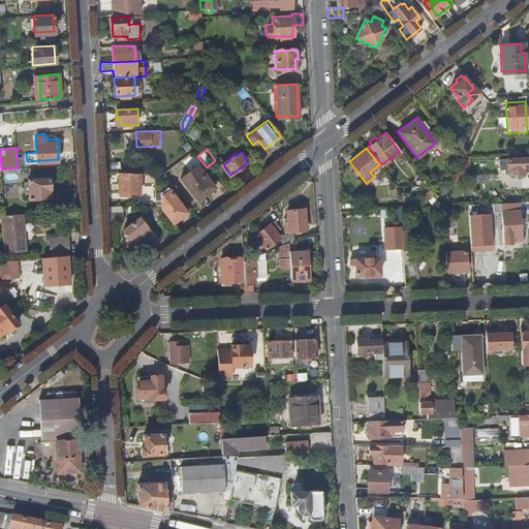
[(528,155),(507,157),(508,174),(512,174),(512,176),(522,175),(522,166),(528,165),(528,155)]
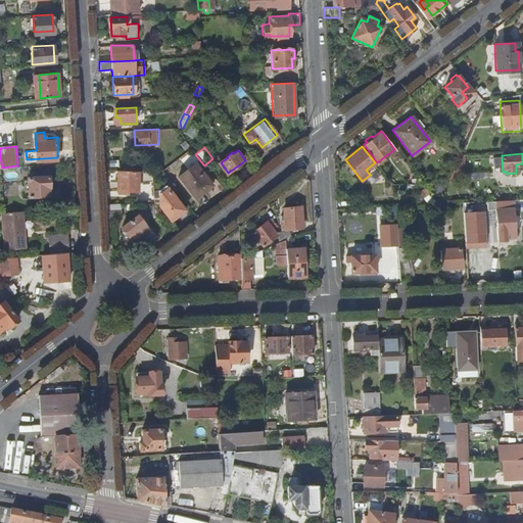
[(453,169),(464,168),(463,155),(459,155),(453,169)]
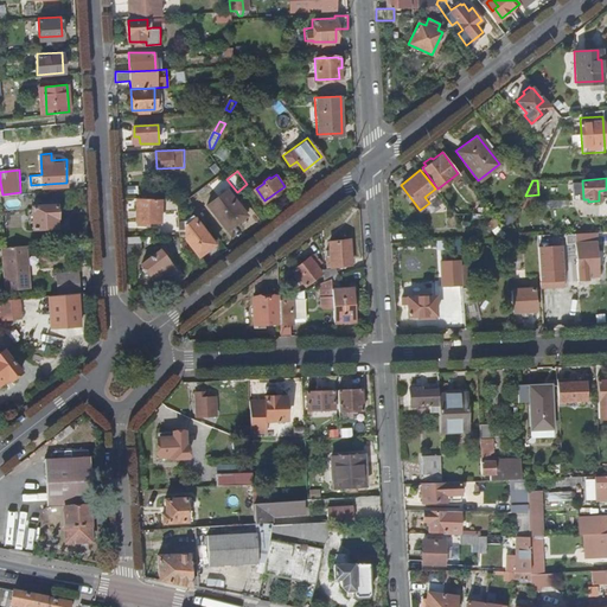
[(227,190),(206,204),(225,230),(246,215),(227,190)]
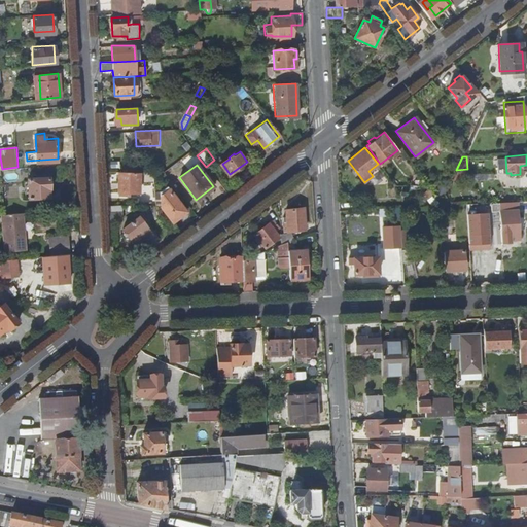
[(456,170),(451,179),(467,178),(467,169),(456,170)]
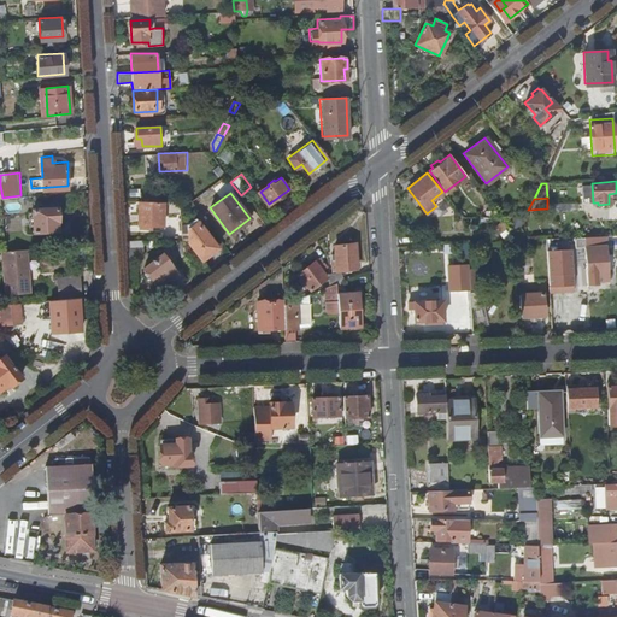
[(163,228),(163,201),(140,201),(139,225),(141,225),(141,231),(152,231),(152,228),(163,228)]
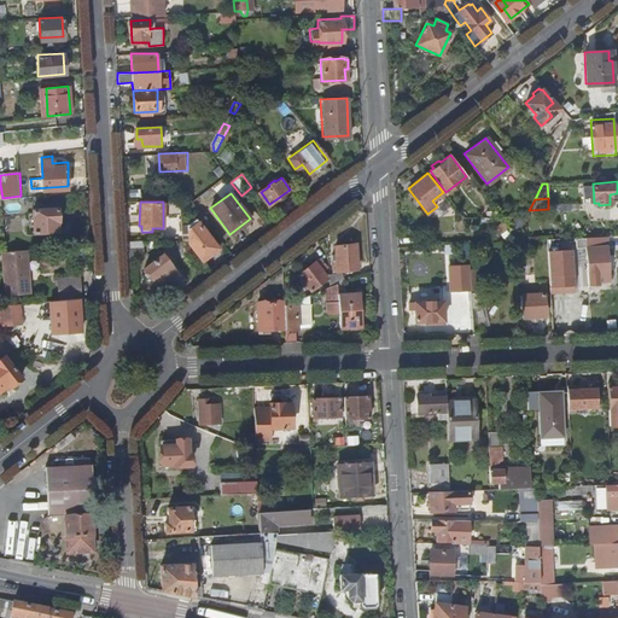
[(59,207),(35,207),(35,228),(58,228),(58,219),(59,219),(59,207)]
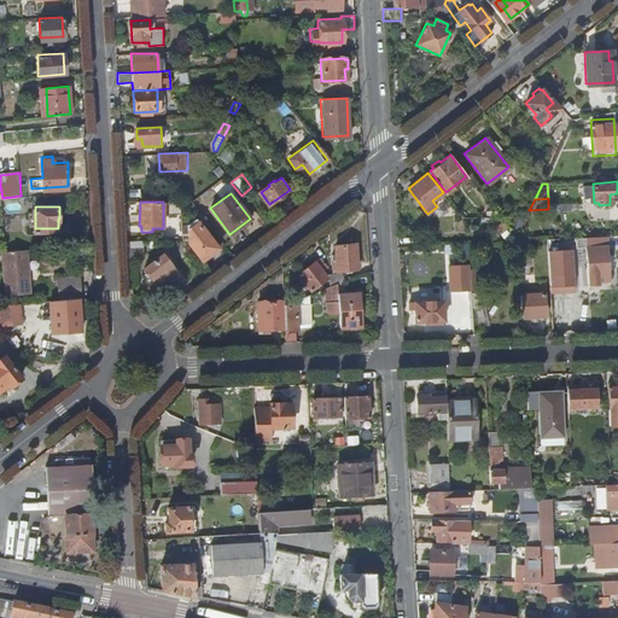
[(187,225),(190,245),(202,261),(219,249),(194,219),(187,225)]
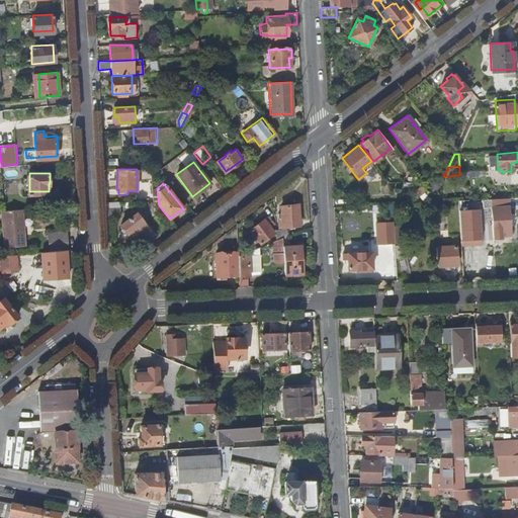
[(509,197),(482,199),(482,206),(489,206),(490,225),(486,225),(484,225),(484,231),(486,231),(487,239),(496,238),(496,234),(507,234),(510,231),(509,224),(508,223),(508,213),(509,213),(509,206),(510,206),(510,201),(509,197)]
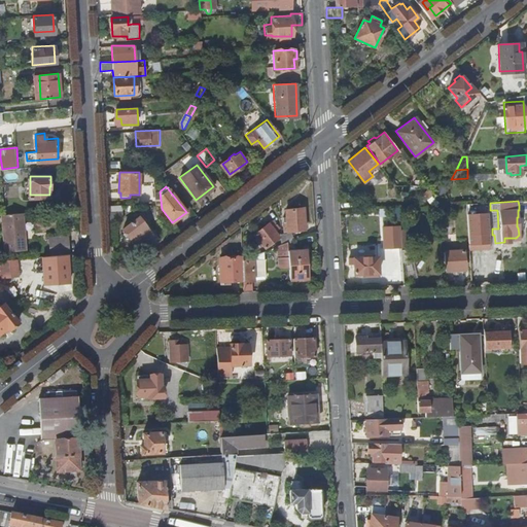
[(286,206),(286,212),(286,217),(283,217),(284,227),(305,226),(303,205),(286,206)]
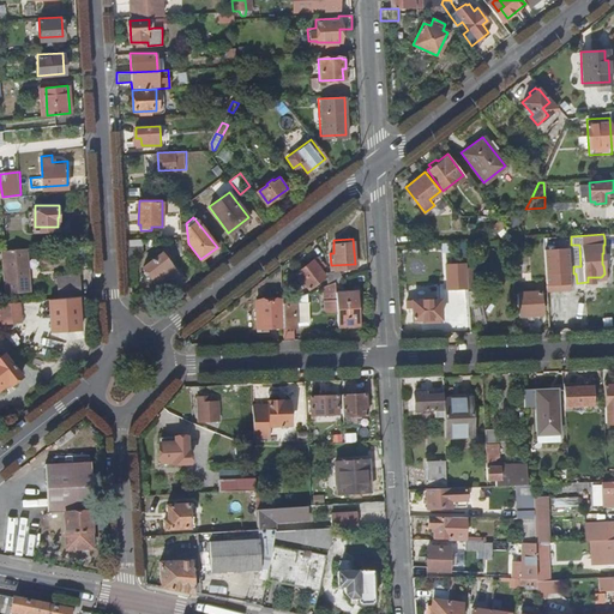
[(547,290),(572,290),(571,246),(546,247),(547,290)]
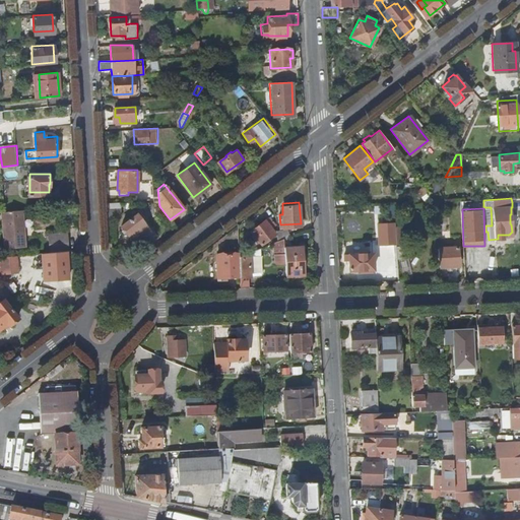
[(23,210),(21,210),(3,212),(3,215),(6,247),(21,246),(26,246),(23,210)]
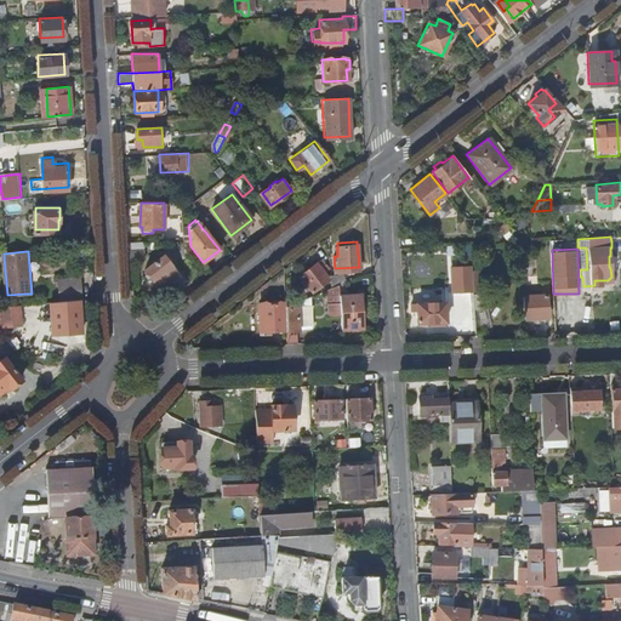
[(180,277),(169,263),(172,260),(167,255),(165,257),(164,256),(146,271),(153,280),(155,279),(164,289),(180,277)]
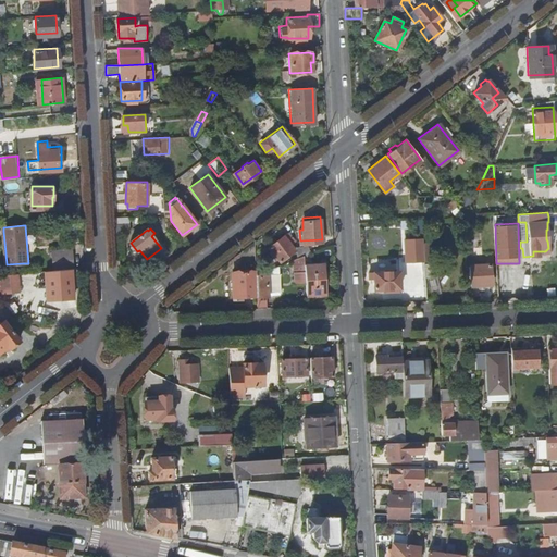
[(292,245),(296,240),(288,232),(270,246),(281,259),(295,248),(292,245)]
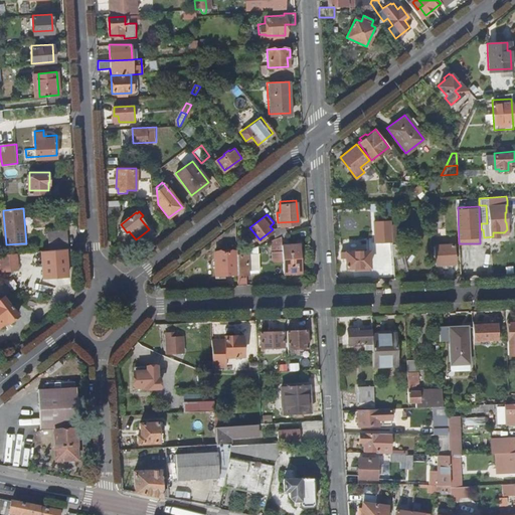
[(377,226),(363,226),(364,240),(378,239),(377,226)]
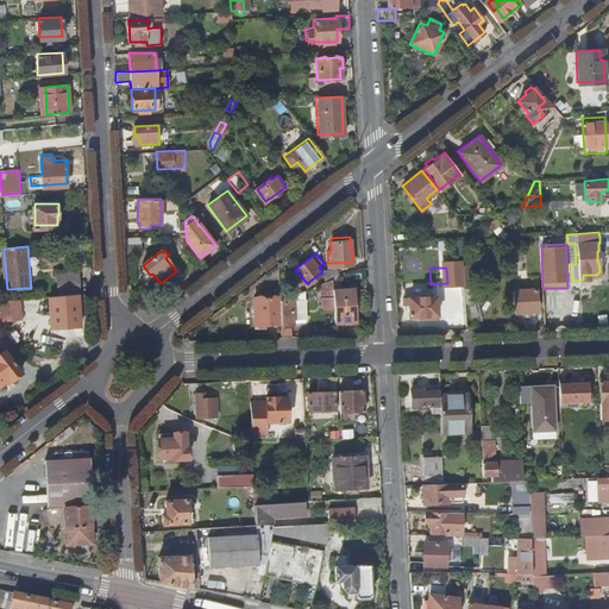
[(336,269),(325,269),(326,282),(333,280),(338,277),(336,269)]
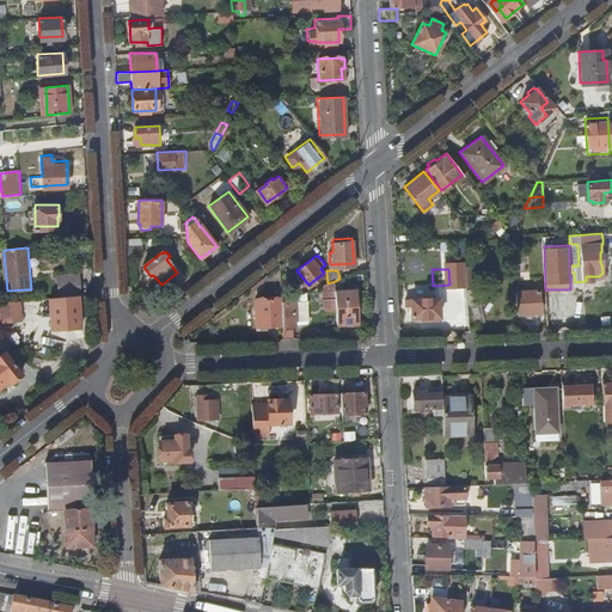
[(63,297),(80,295),(79,285),(79,275),(56,276),(57,298),(63,297)]
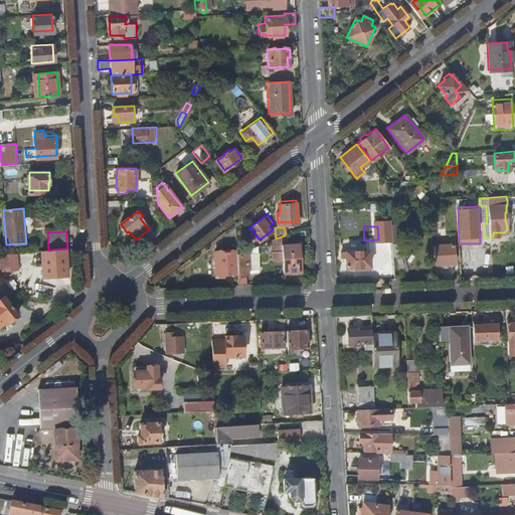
[(272,239),(272,240),(273,262),(283,261),(283,249),(282,245),(282,236),(276,238),(272,239)]
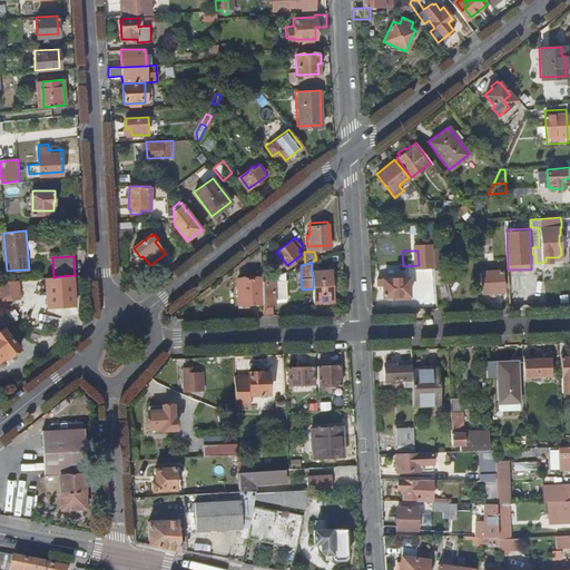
[(313,276),(313,288),(314,301),(333,300),(332,284),(336,284),(336,278),(332,278),(332,271),(312,272),(313,276)]
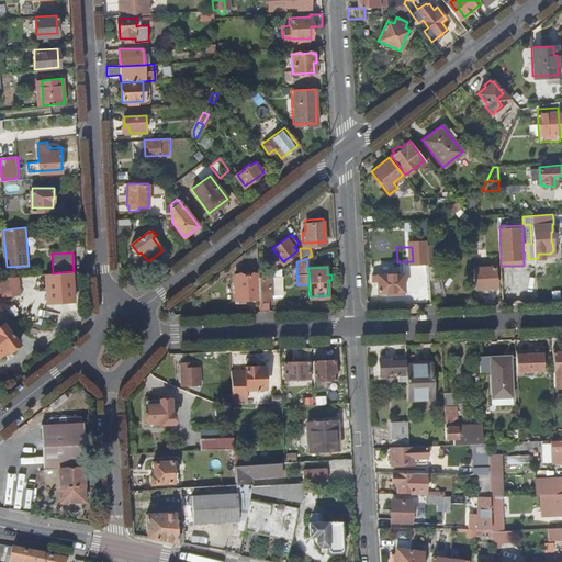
[(472,268),(473,289),(493,288),(492,267),(472,268)]
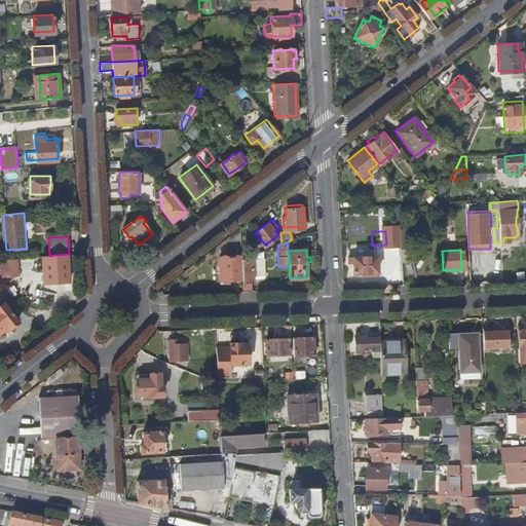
[(252,256),(241,260),(242,279),(242,291),(252,290),(251,279),(253,278),(257,277),(258,279),(264,278),(266,277),(265,271),(264,270),(264,259),(265,257),(265,251),(258,253),(252,256)]
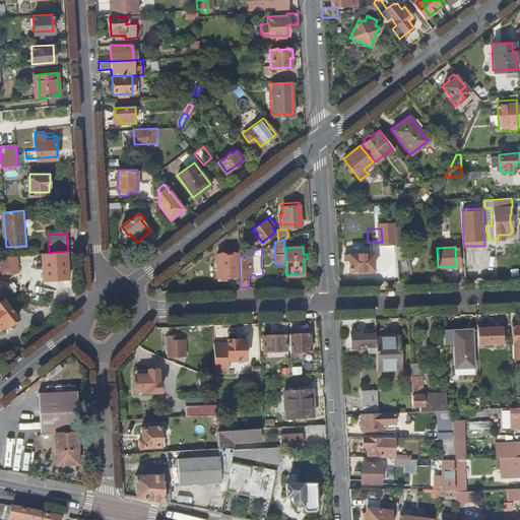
[(370,252),(346,253),(347,270),(371,269),(370,252)]
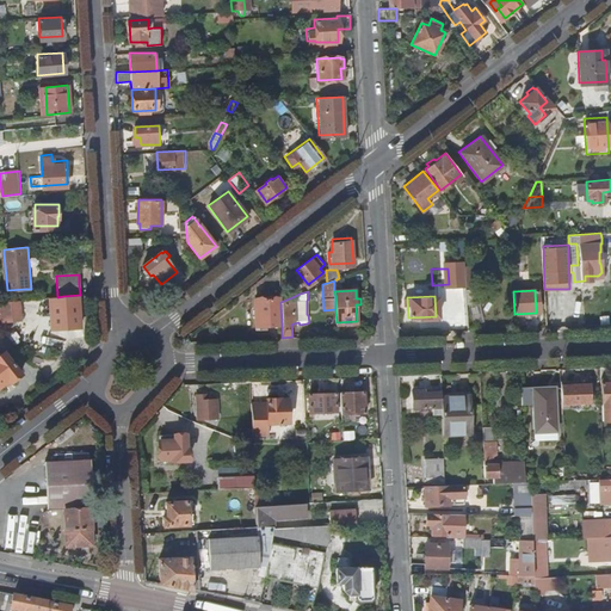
[(282,325),(281,302),(281,298),(254,300),(255,326),(282,325)]
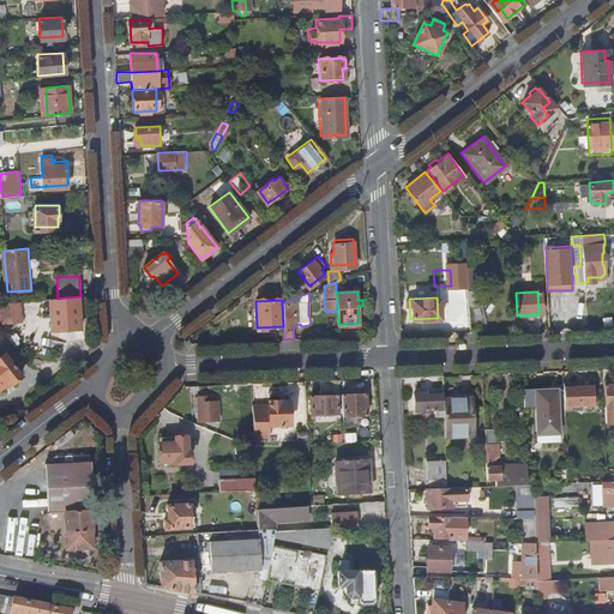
[(18,302),(0,304),(1,323),(19,320),(18,302)]
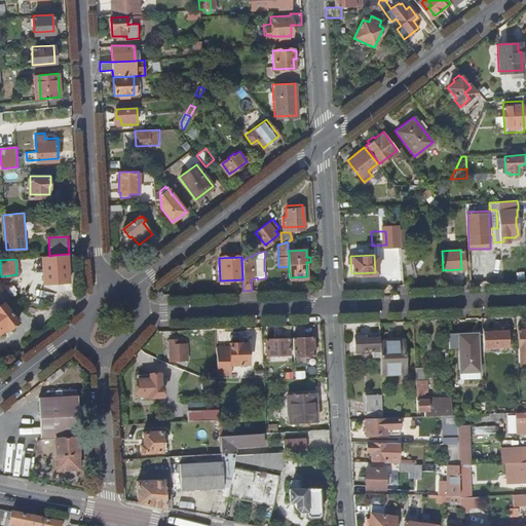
[(20,294),(13,287),(8,291),(14,298),(20,294)]
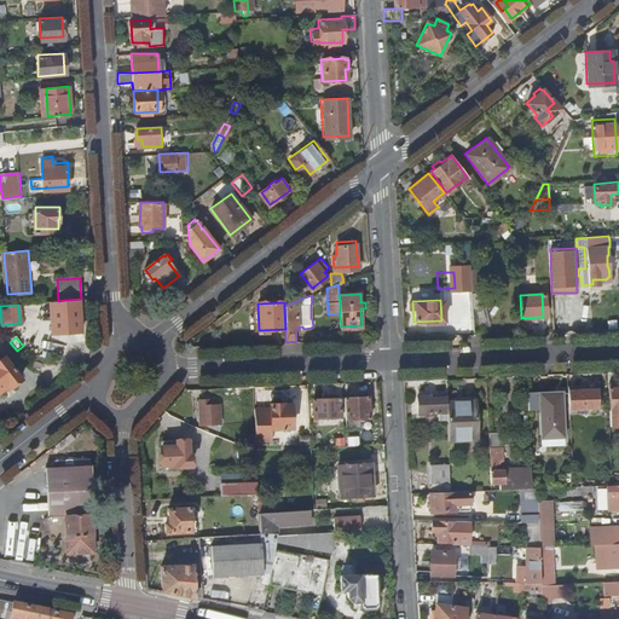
[(0,392),(7,387),(9,391),(24,380),(6,356),(0,359),(0,392)]
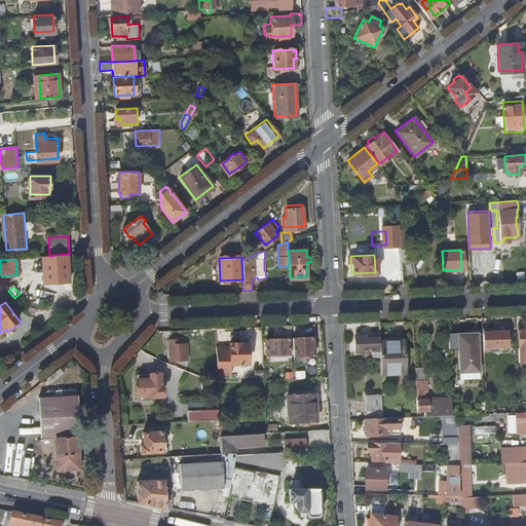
[(525,328),(525,329),(525,316),(516,316),(518,362),(525,361),(525,328)]
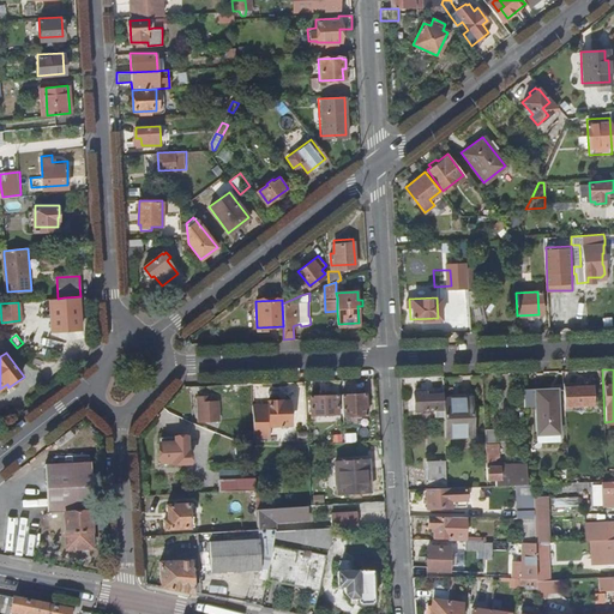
[(563,385),(564,407),(593,405),(593,384),(563,385)]
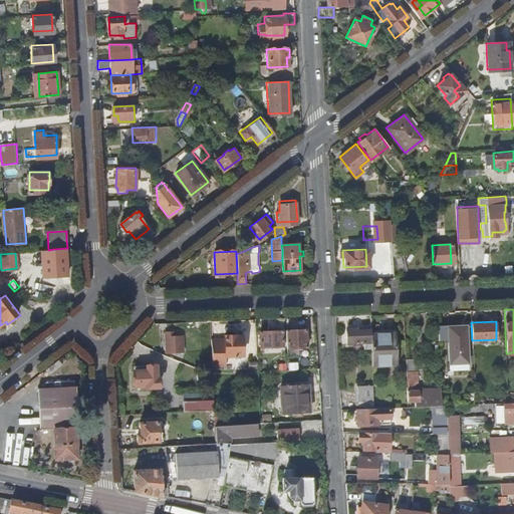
[(371,334),(371,331),(371,328),(356,328),(356,324),(346,325),(347,340),(364,340),(364,339),(371,339),(371,334)]
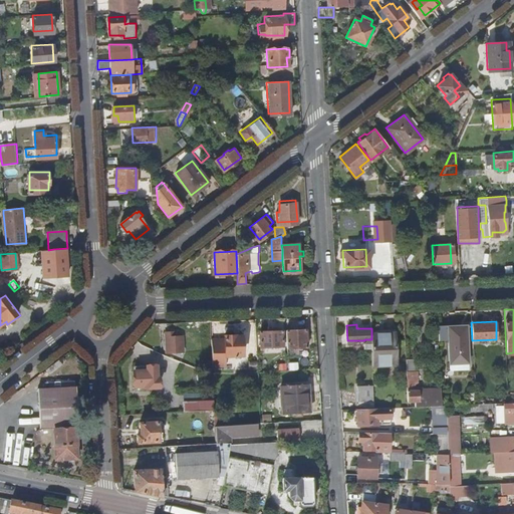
[(466,325),(438,326),(439,339),(448,339),(448,362),(467,362),(466,325)]
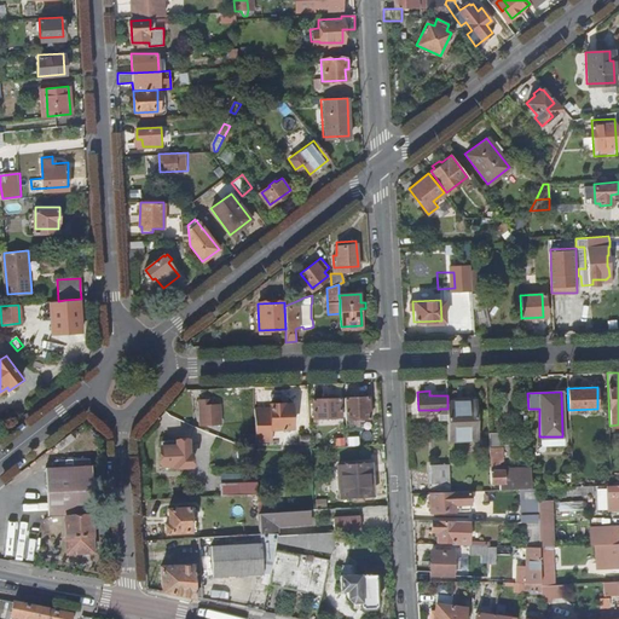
[(339,397),(312,398),(312,422),(316,422),(316,416),(340,416),(339,397)]
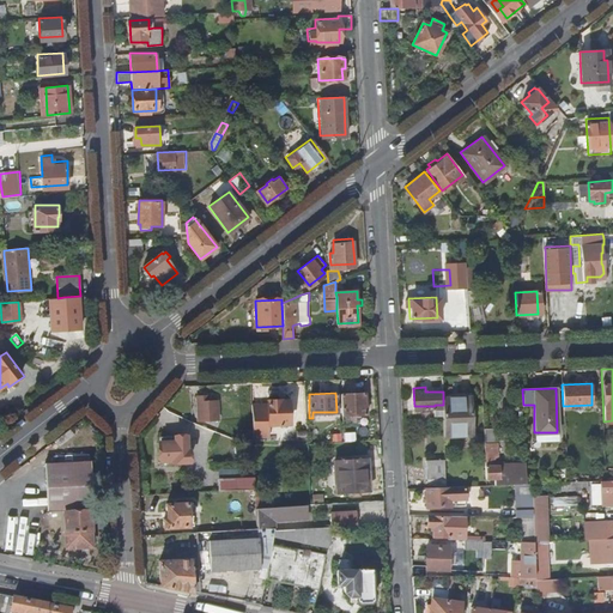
[(340,393),(341,418),(345,418),(345,413),(364,413),(363,393),(340,393)]
